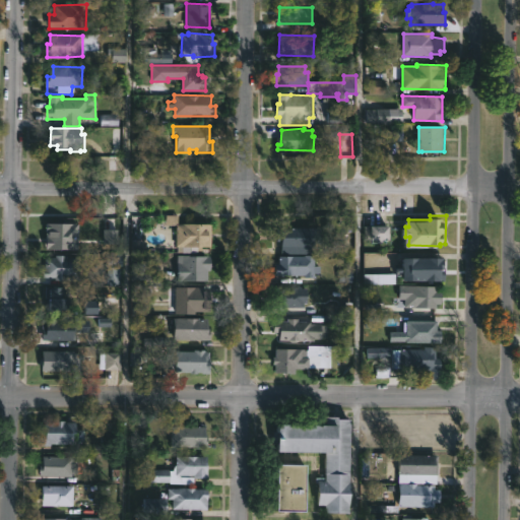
[(85,220),(85,233),(93,233),(93,245),(104,245),(104,252),(91,251),(91,246),(73,246),(73,253),(64,252),(64,244),(46,244),(46,222),(63,222),(63,220),(85,220)]
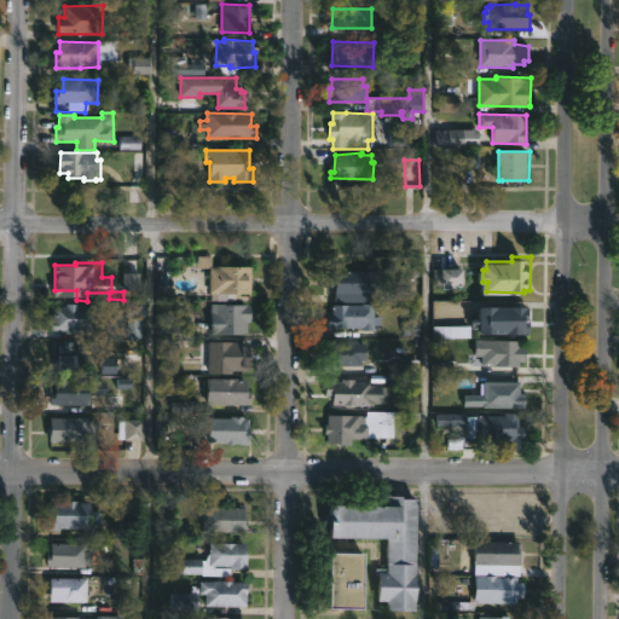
[(250,293),(210,291),(210,265),(250,265),(250,293)]
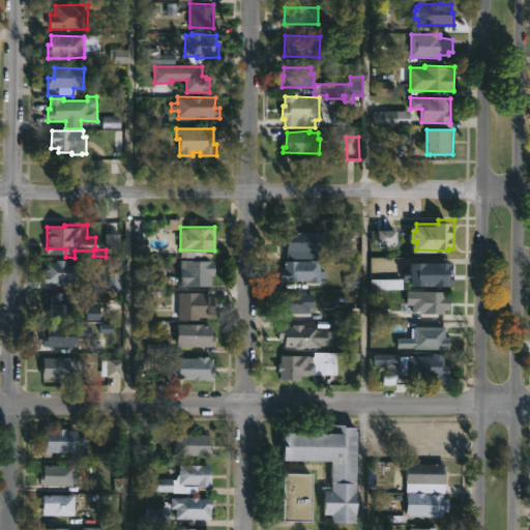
[(391,242),(391,247),(385,247),(385,243),(373,243),(373,229),(399,229),(399,242),(391,242)]
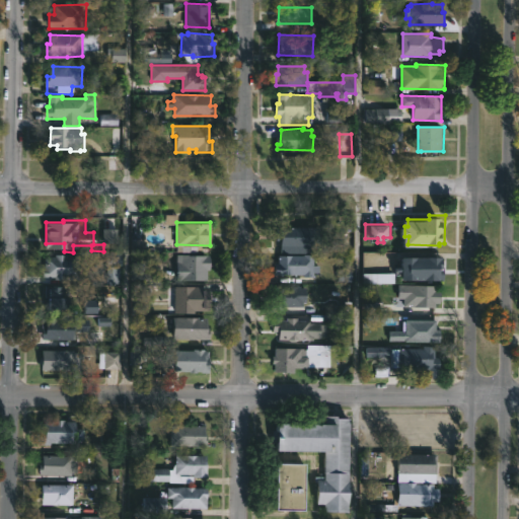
[(310,226),(311,246),(279,246),(279,234),(278,234),(278,226),(310,226)]
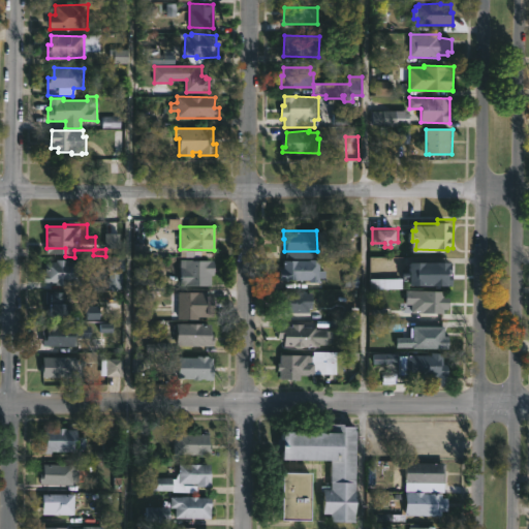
[(215,258),(214,275),(211,274),(211,285),(181,284),(182,257),(215,258)]
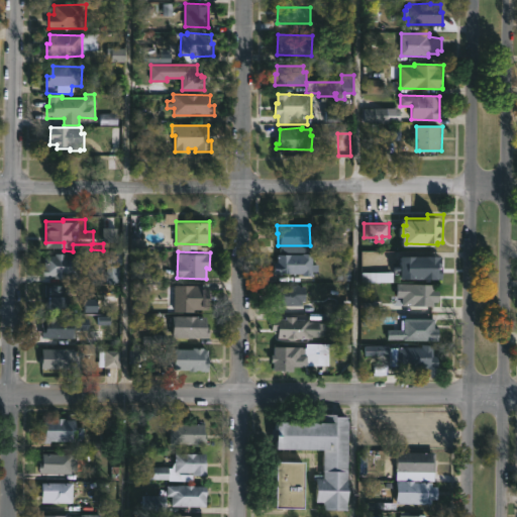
[(313,251),(313,263),(319,263),(319,270),(315,270),(315,275),(304,275),(304,272),(274,274),(274,262),(279,262),(279,252),(313,251)]
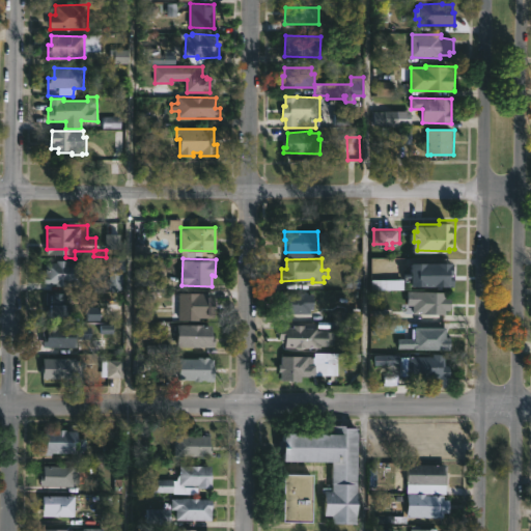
[(70,259),(70,261),(83,261),(82,285),(56,285),(56,283),(46,282),(46,261),(57,261),(57,259),(70,259)]
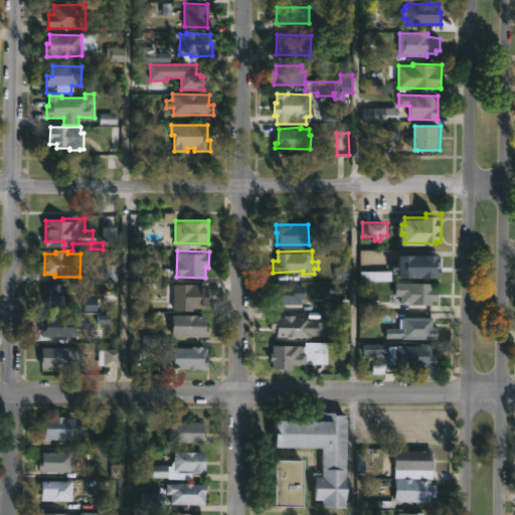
[(443,268),(443,277),(400,276),(400,268),(395,268),(395,264),(401,264),(401,253),(443,253),(443,268)]
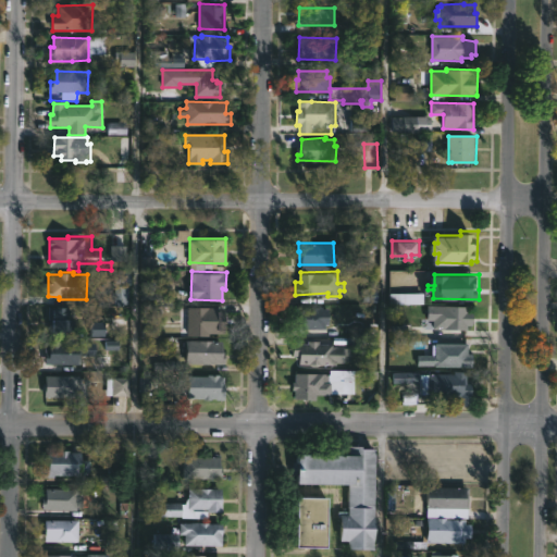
[(469,305),(469,309),(473,310),(473,324),(468,324),(468,329),(435,329),(435,318),(431,318),(431,307),(435,307),(435,305),(469,305)]
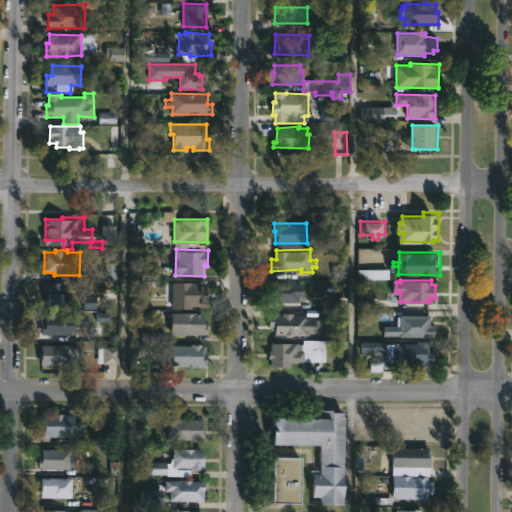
[(65,282),(64,291),(68,291),(68,304),(44,304),(44,281),(65,282)]
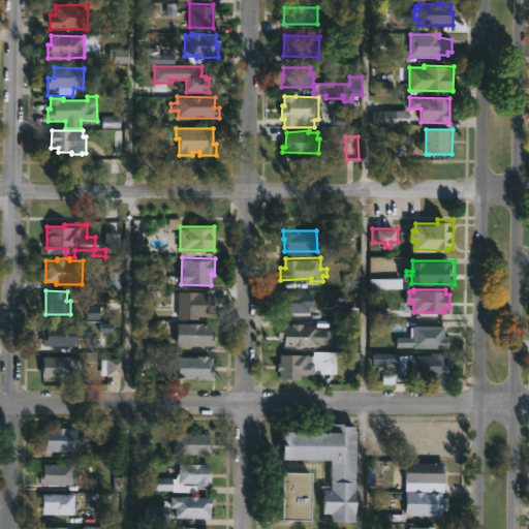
[(214,306),(213,316),(198,316),(198,318),(178,318),(179,290),(214,291),(214,306)]
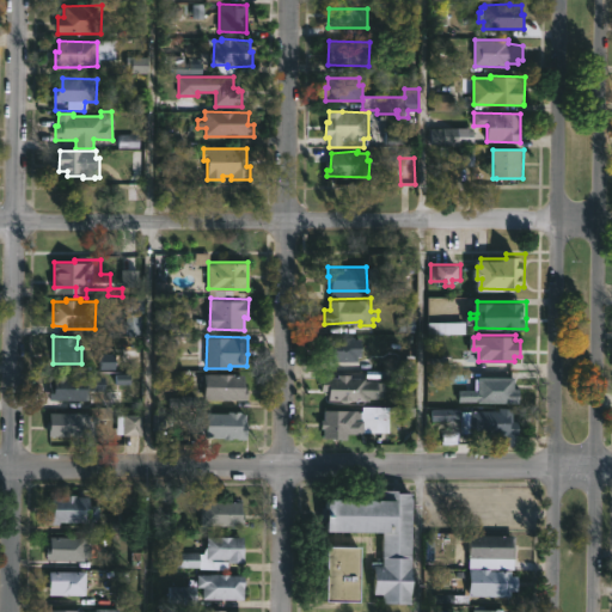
[(356,336),(356,338),(361,338),(361,356),(357,356),(357,361),(323,361),(323,348),(325,348),(325,336),(352,338),(352,336),(356,336)]
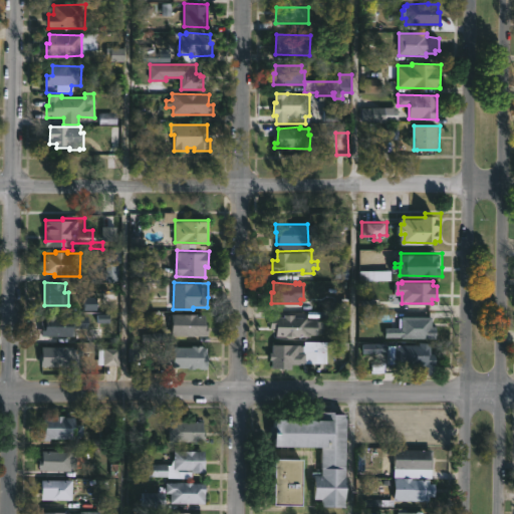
[(206,314),(206,323),(209,323),(208,335),(173,334),(173,313),(206,314)]
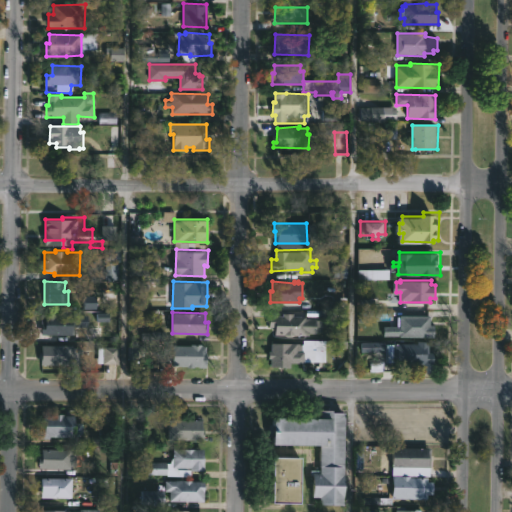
[(58,314),(86,314),(86,325),(76,325),(75,334),(43,333),(43,323),(47,323),(47,314),(52,314),(52,313),(58,314)]
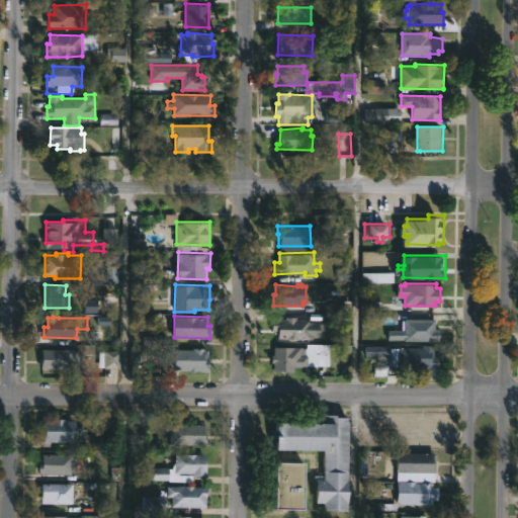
[(296,317),(296,319),(310,319),(310,321),(321,321),(321,323),(327,323),(327,335),(313,337),(313,339),(277,339),(278,331),(272,331),(272,319),(286,320),(286,317),(296,317)]
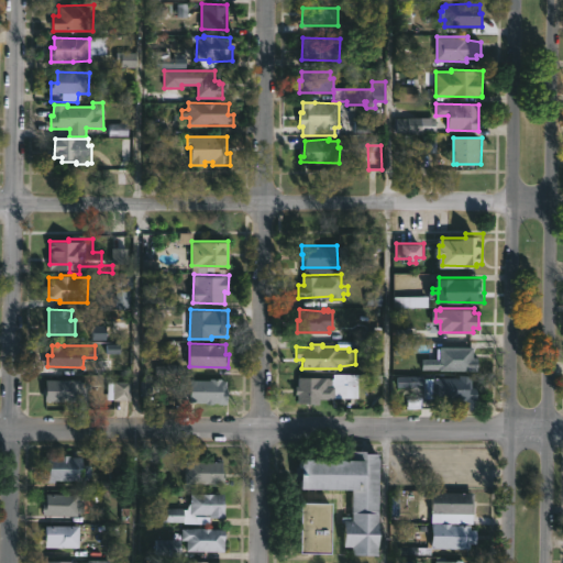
[(474,355),(474,357),(478,357),(478,371),(426,368),(426,359),(442,359),(442,346),(474,346),(474,355)]
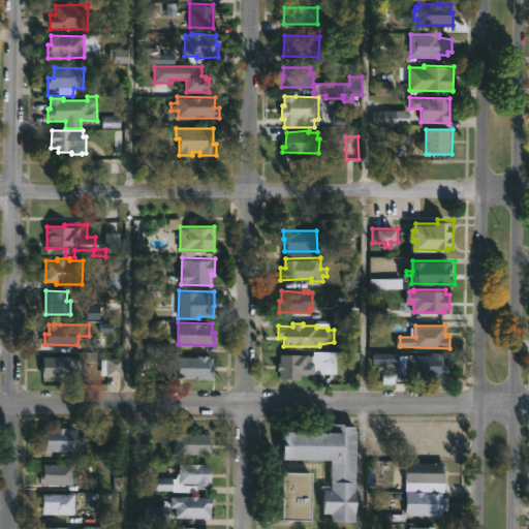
[(106,375),(101,375),(101,358),(106,358),(106,351),(122,351),(121,375),(106,375)]
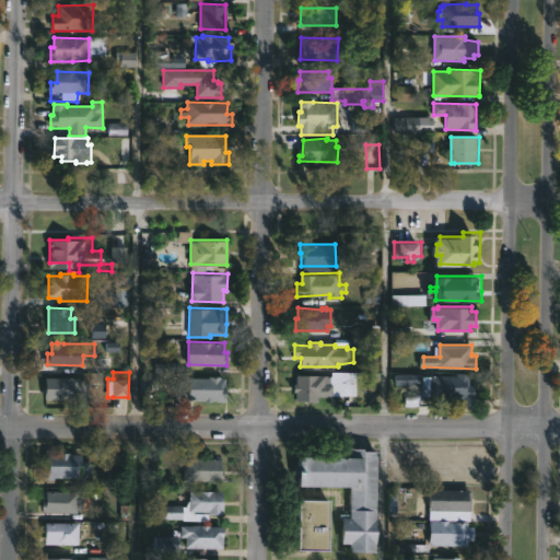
[(470,372),(470,384),(476,384),(475,407),(464,406),(465,397),(440,399),(440,397),(422,395),(423,375),(457,375),(457,372),(470,372)]
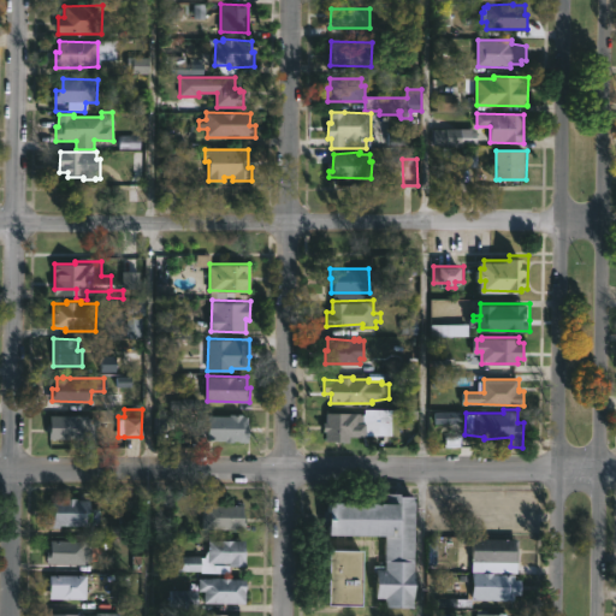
[(357,413),(357,422),(365,422),(365,436),(349,436),(349,440),(326,440),(326,431),(324,431),(324,421),(326,421),(326,412),(357,413)]
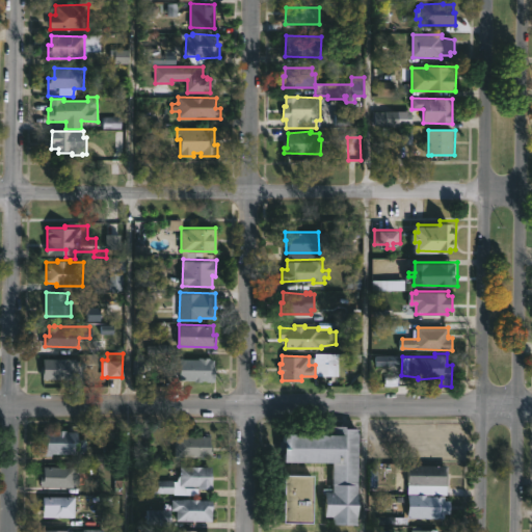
[(210,356),(210,358),(215,358),(215,380),(180,379),(180,357),(210,356)]
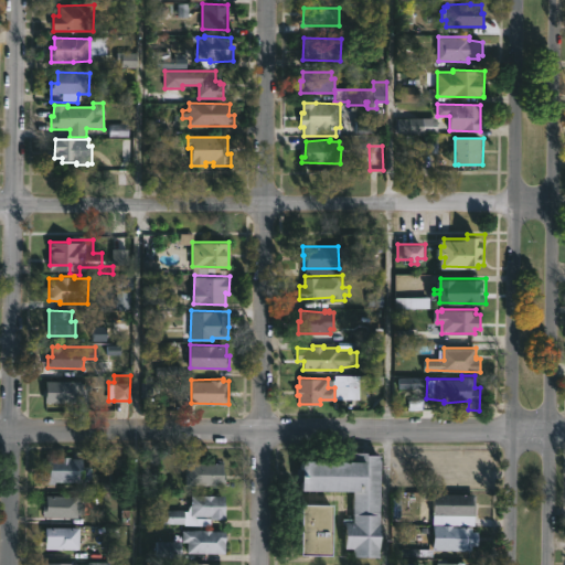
[(91,387),(89,408),(77,408),(77,402),(45,403),(45,381),(81,381),(81,383),(91,383),(91,387)]
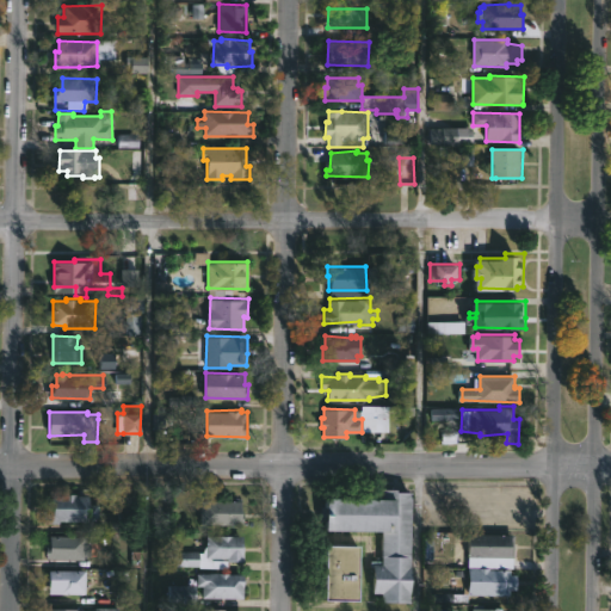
[(395,488),(395,491),(412,491),(412,603),(384,602),(384,591),(375,591),(375,561),(384,561),(383,530),(323,529),(325,495),(383,497),(383,487),(395,488)]
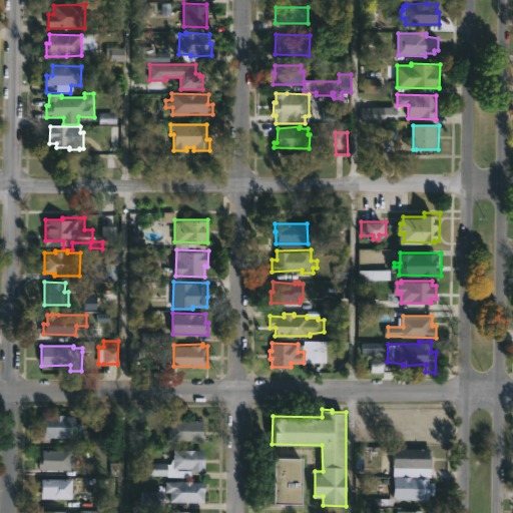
[(77,415),(77,423),(84,423),(84,434),(76,437),(50,437),(50,440),(40,439),(40,426),(44,426),(45,415),(77,415)]
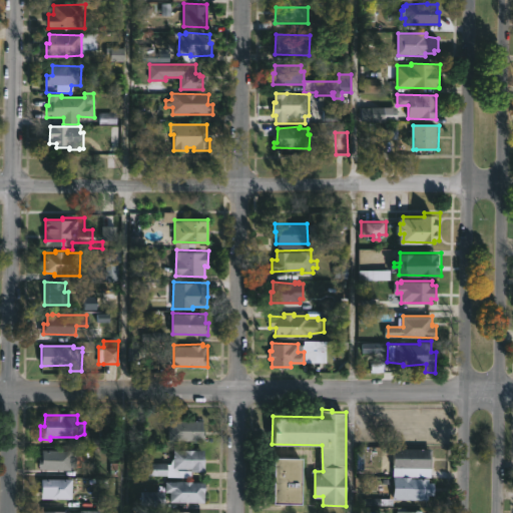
[(204,434),(204,441),(169,440),(170,420),(202,421),(202,429),(204,429),(204,434)]
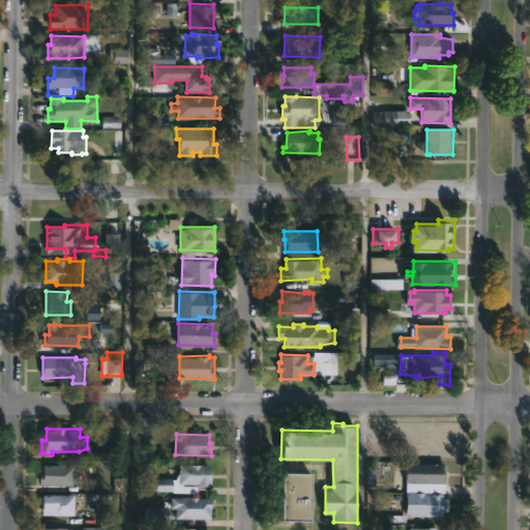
[(445,482),(406,482),(406,463),(445,463),(445,482)]
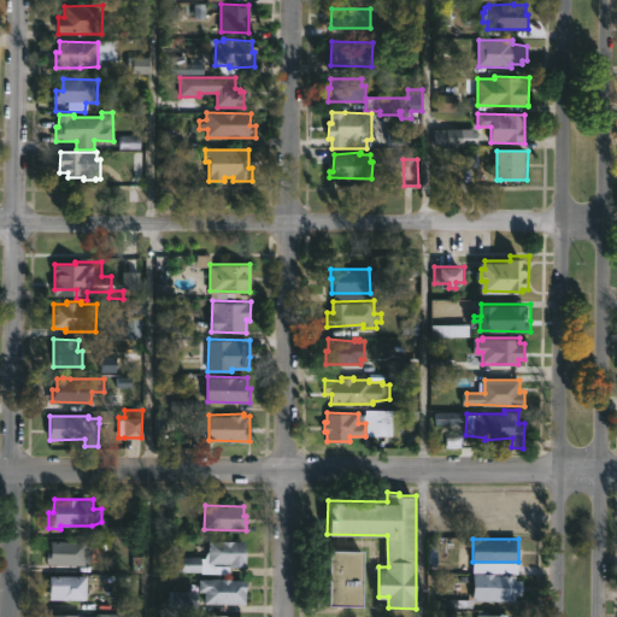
[(93,559),(93,562),(87,562),(87,565),(48,563),(48,553),(51,553),(52,540),(88,541),(88,544),(94,544),(93,559)]
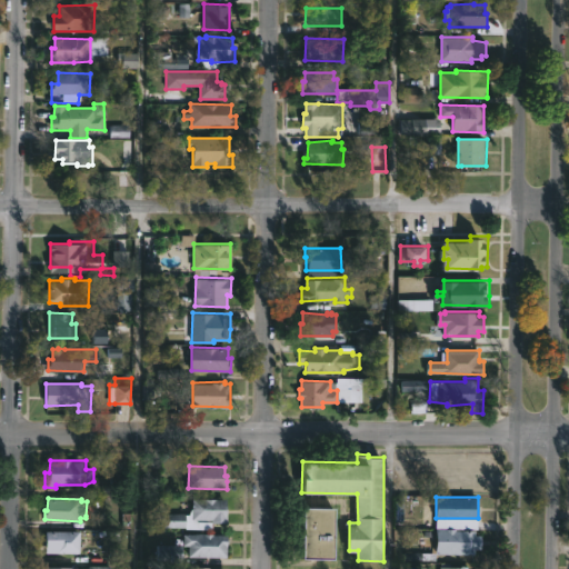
[(227,512),(227,522),(212,522),(212,519),(193,519),(195,498),(228,498),(227,512)]
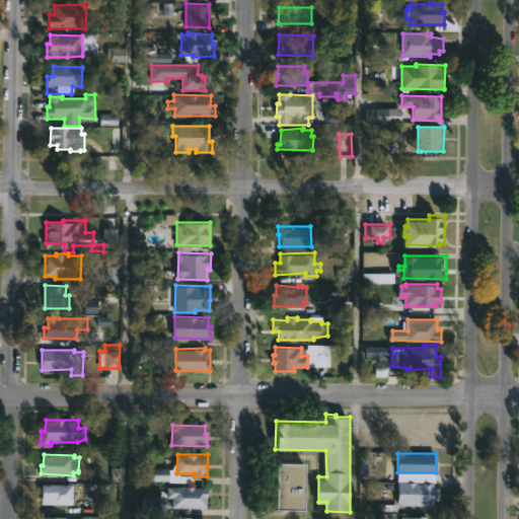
[(284,509),(280,509),(281,461),(309,462),(308,509),(284,509)]
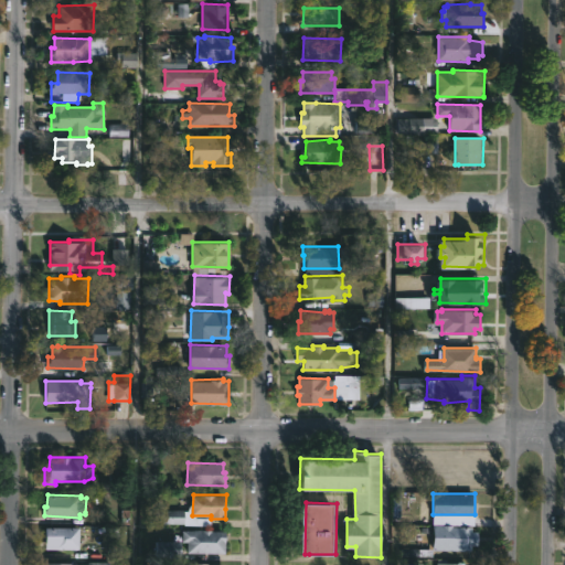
[(455,524),(455,526),(473,526),(473,532),(480,532),(480,545),(473,545),(472,550),(435,550),(436,524),(455,524)]
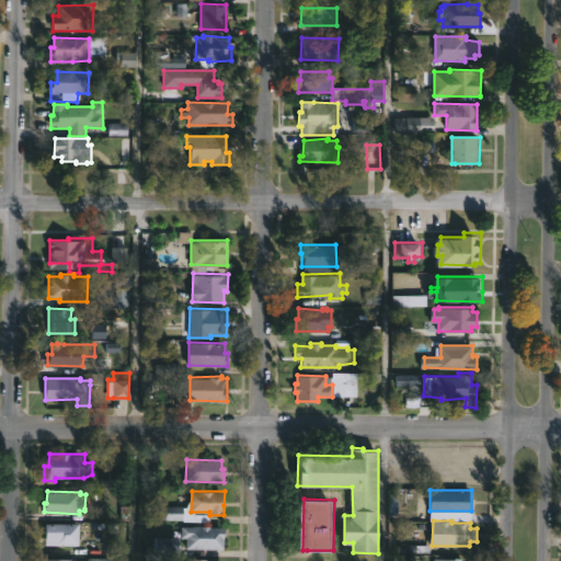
[(80,545),(46,544),(47,523),(80,524),(80,545)]
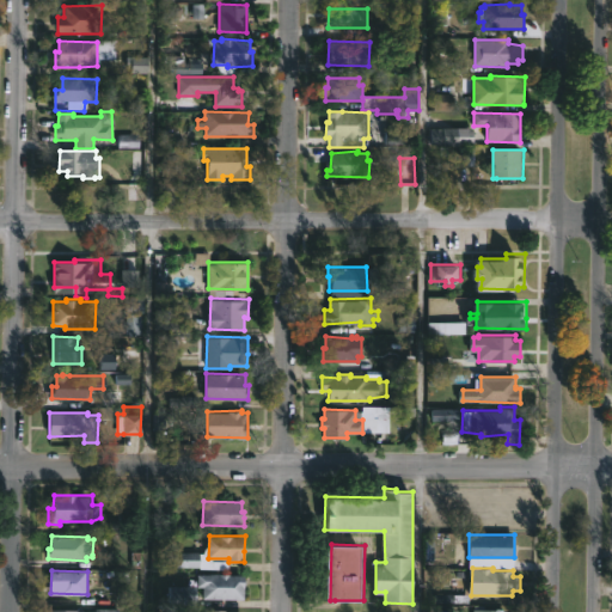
[(244,583),(244,599),(202,598),(202,587),(197,587),(199,574),(244,574),(244,583)]
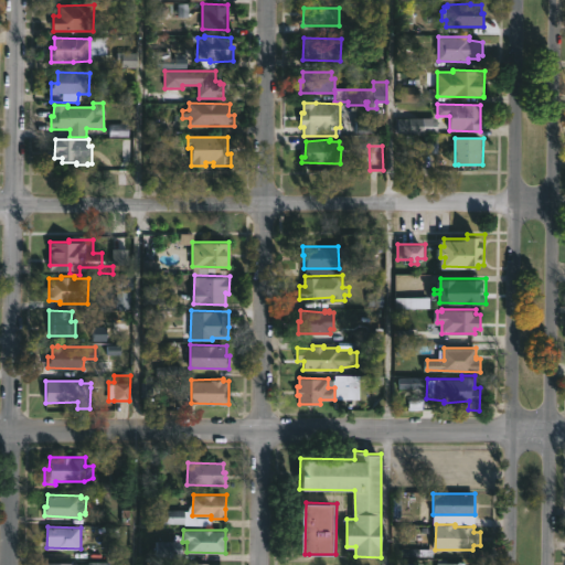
[(182,541),(182,557),(157,555),(157,544),(160,544),(160,540),(182,541)]
